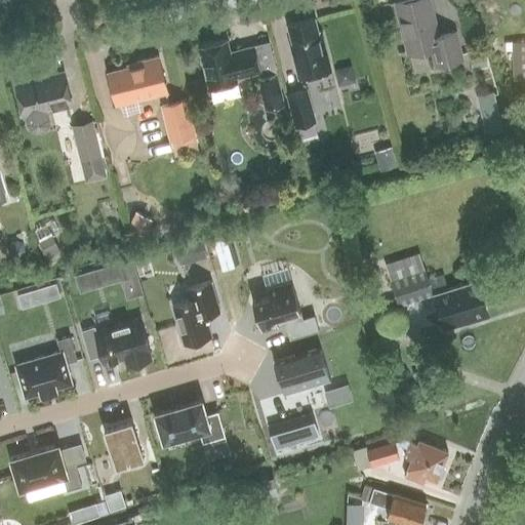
[(429,0),(403,0),(396,2),(408,53),(432,48),(436,66),(462,59),(455,32),(438,36),(429,0)]
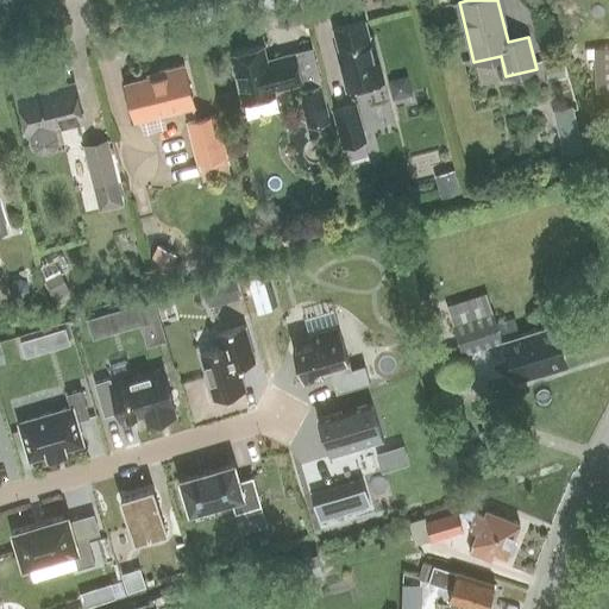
[(365,20),(333,29),(341,58),(339,60),(346,92),(384,82),(374,41),(370,38),(365,20)]
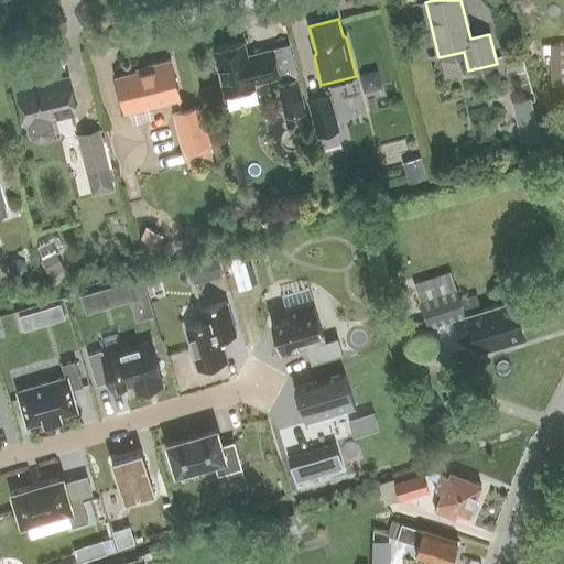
[(280,77),(273,50),(247,55),(243,43),(214,51),(225,95),(255,88),(253,84),(280,77)]
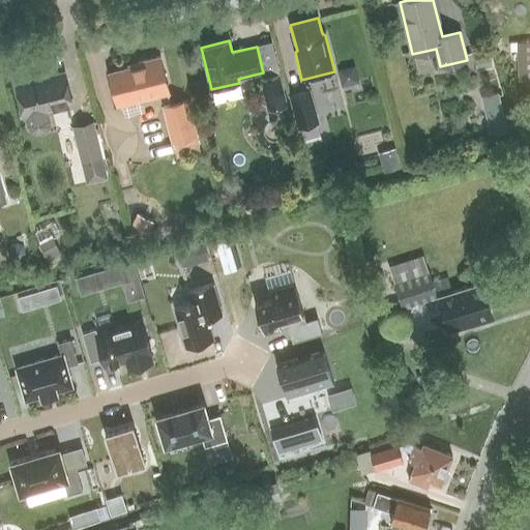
[(529,80),(529,41),(518,42),(520,81),(529,80)]
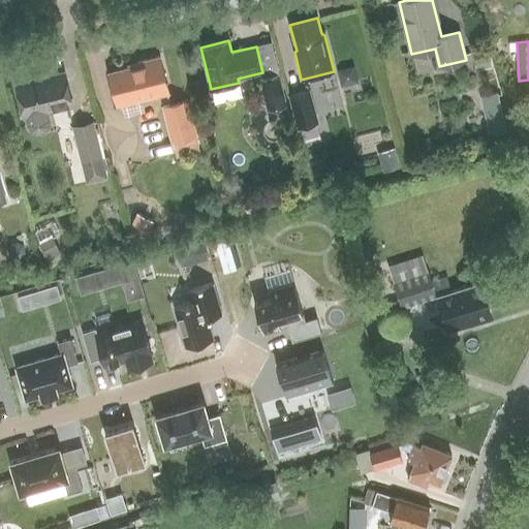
[(488,54),(470,58),(473,72),(491,68),(488,54)]
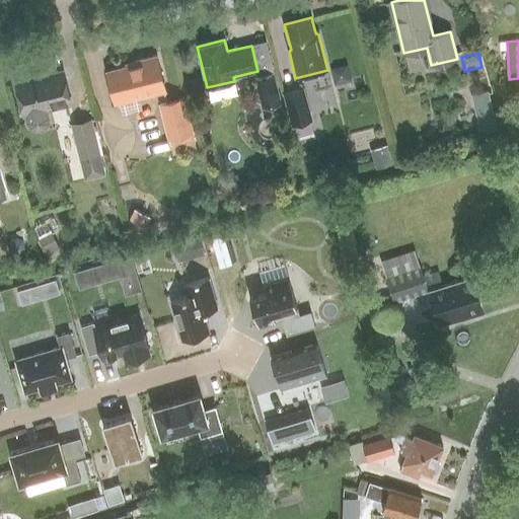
[(156,56),(135,61),(136,64),(110,70),(119,102),(165,91),(156,56)]
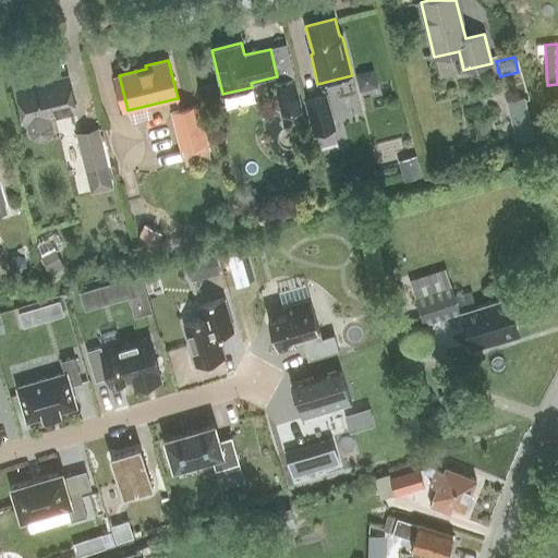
[(360,92),(377,87),(373,69),(355,73),(360,92)]
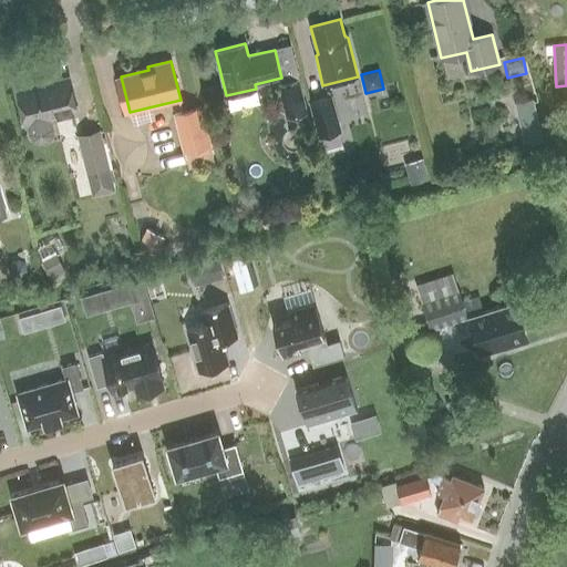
[(27,125),(29,135),(33,140),(39,143),(45,143),(51,140),(54,134),(54,127),(52,120),(76,113),(69,78),(18,91),(27,126),(27,125)]
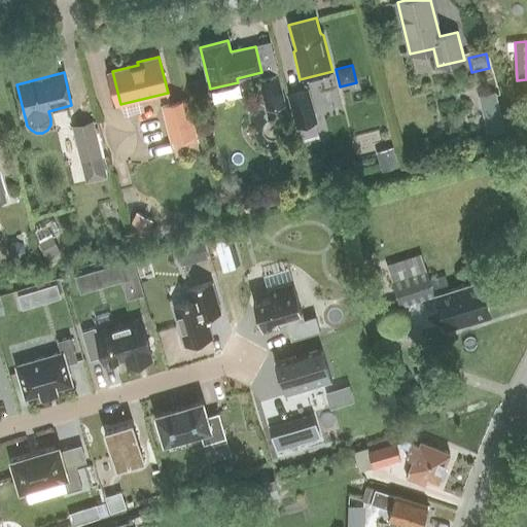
[(257,78),(266,109),(286,104),(278,73),(257,78)]
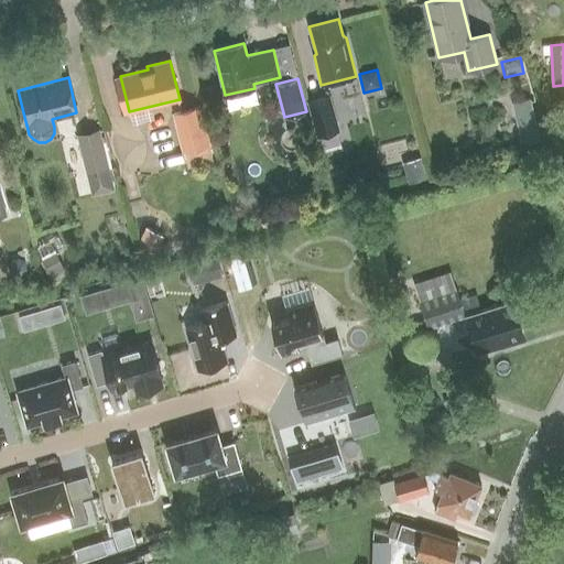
[(339,131),(331,95),(306,101),(316,137),(339,131)]
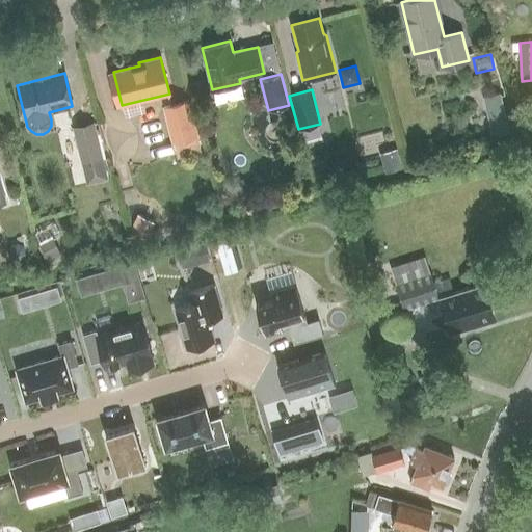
[(162,106),(171,143),(198,136),(189,100),(162,106)]
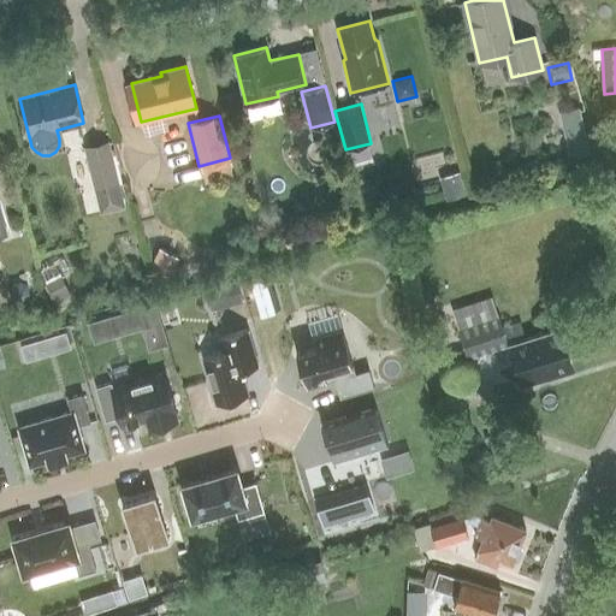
[(119,183),(108,141),(83,147),(94,189),(119,183)]
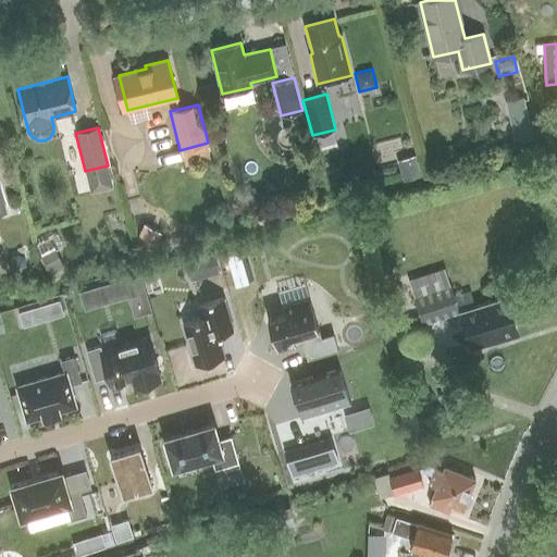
[(397,160),(404,183),(422,177),(416,155),(397,160)]
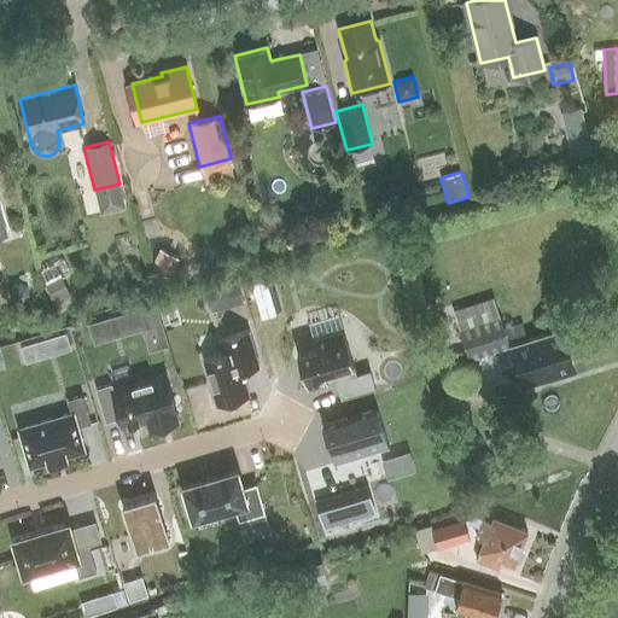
[(159,250),(150,269),(170,279),(180,258),(159,250)]
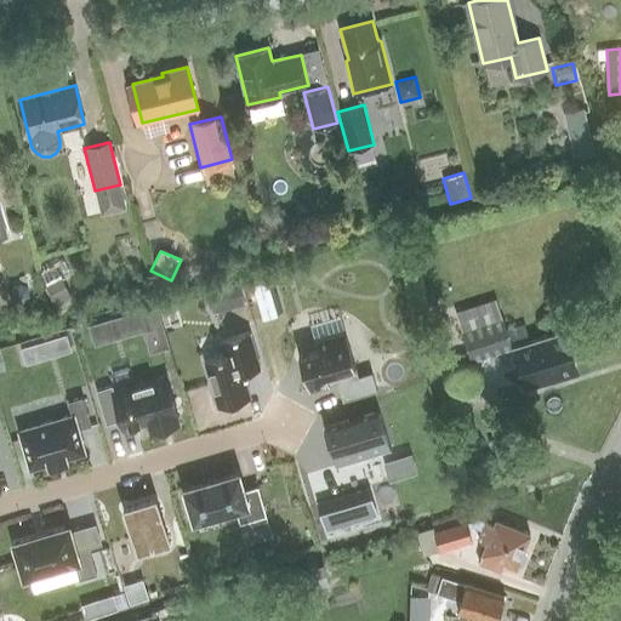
[(62,278),(46,285),(55,303),(70,296),(62,278)]
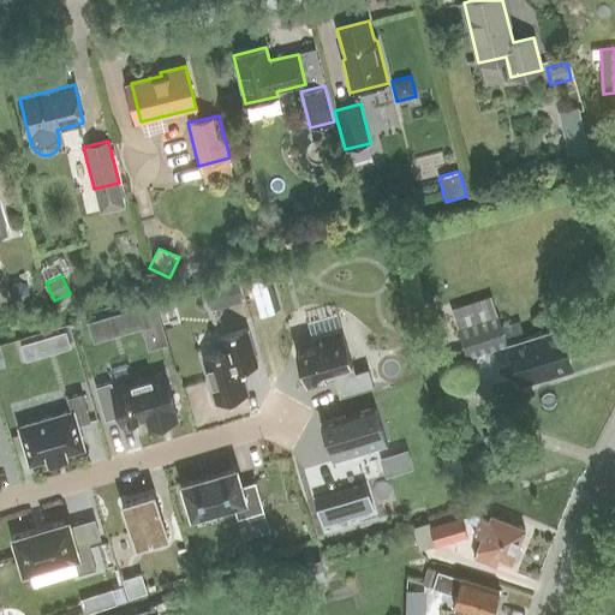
[(221,309),(243,303),(237,280),(215,286),(221,309)]
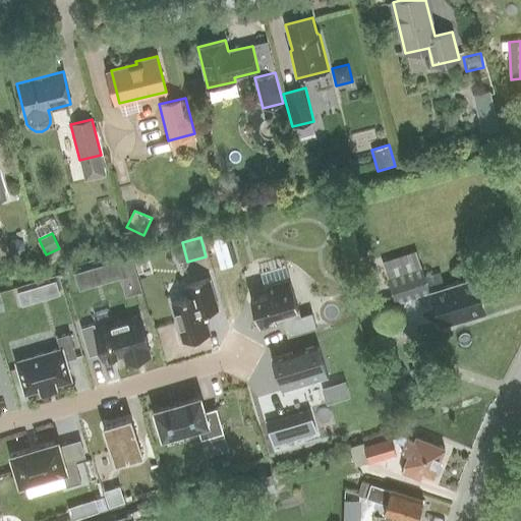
[(428,291),(443,286),(439,272),(424,277),(415,250),(381,263),(395,304),(429,293),(428,291)]
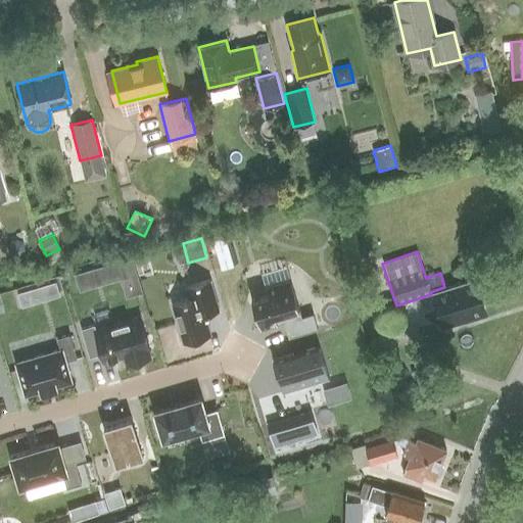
[(131,256),(97,268),(100,280),(135,270),(131,256)]
